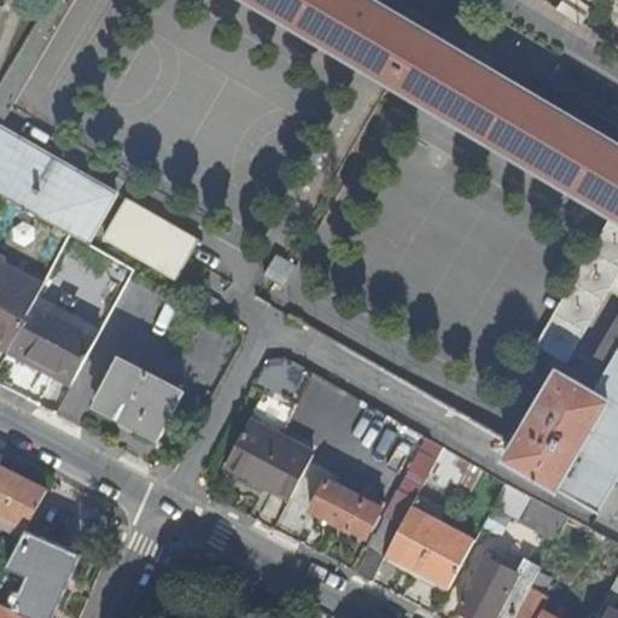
[(0,126),(74,0),(57,0),(10,81),(5,77),(0,86),(0,126)]
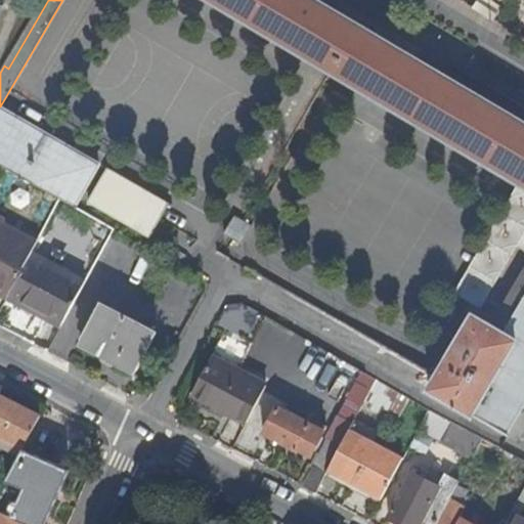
[(48,0),(43,0),(4,66),(8,69),(48,0)]
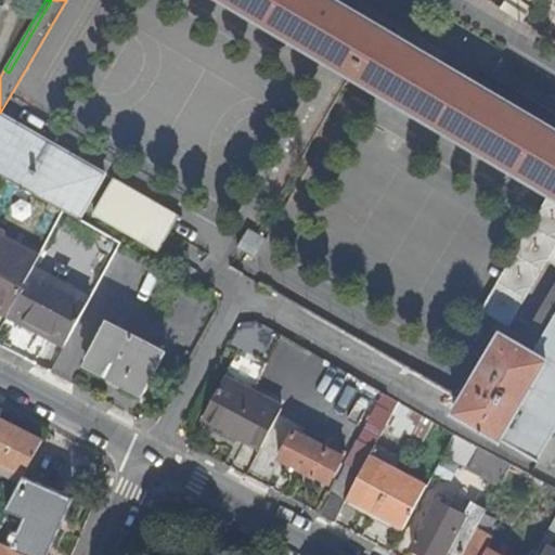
[(554,129),(335,0),(224,0),(479,151),(554,194),(554,282),(521,339),(495,324),(462,383),(469,387),(454,411),(538,462),(538,460),(534,457),(554,423),(554,129)]
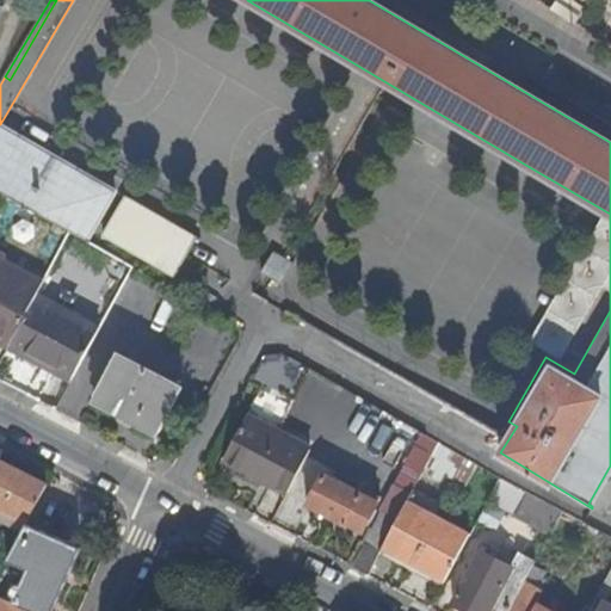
[(556,0),(550,10),(573,24),(588,0),(556,0)]
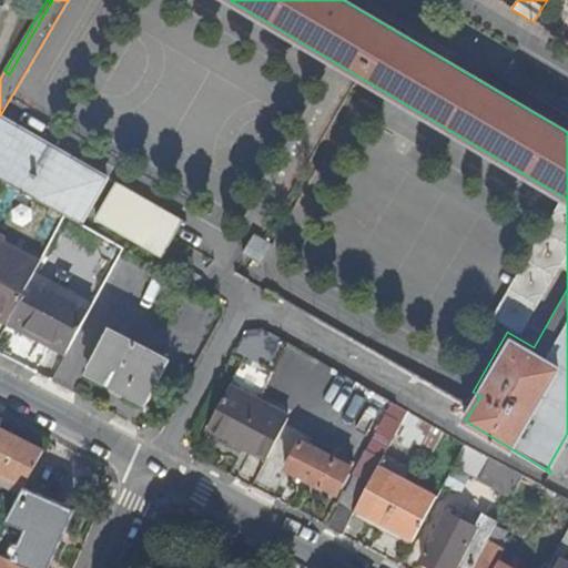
[(104,176),(0,117),(0,178),(8,182),(80,224),(108,176),(107,176),(104,176)]
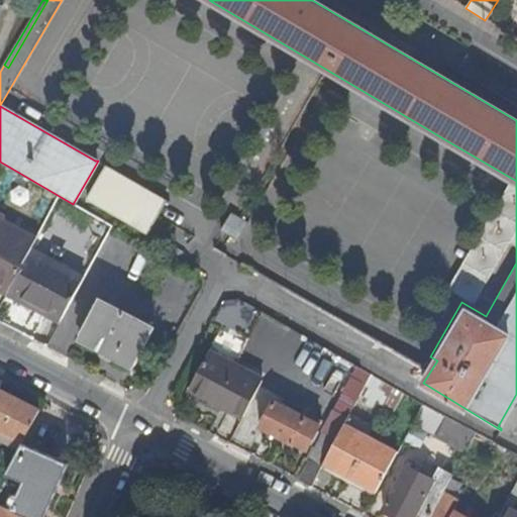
[(88,200),(88,201),(148,235),(168,202),(107,168),(88,200)]
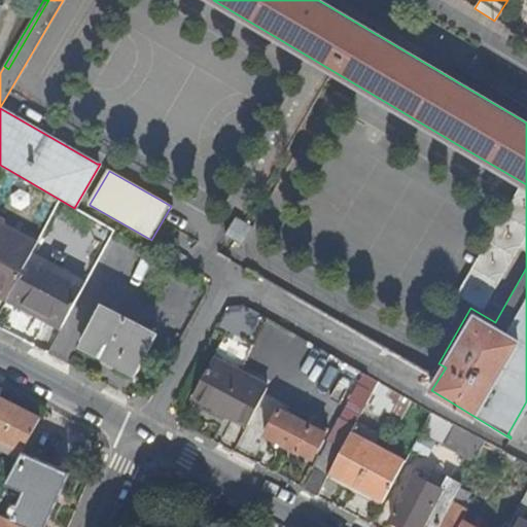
[(254,229),(237,217),(225,235),(244,245),(254,229)]
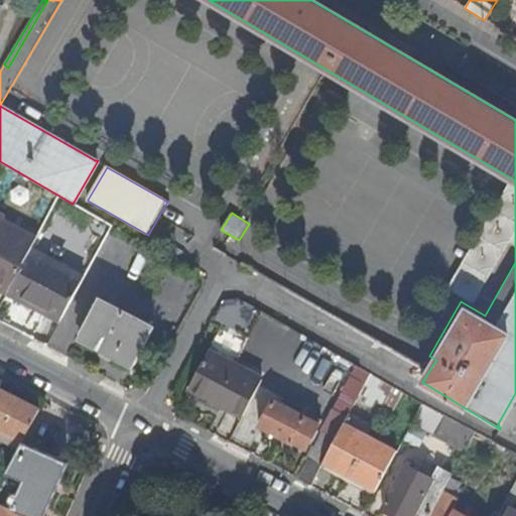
[(0,282),(10,287),(26,256),(31,246),(35,239),(0,221),(0,282)]
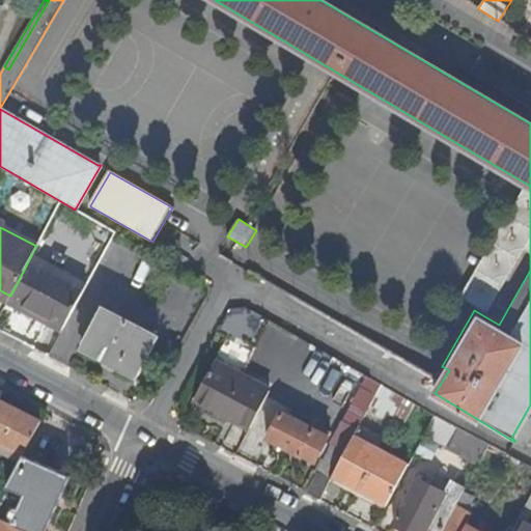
[(486,311),(511,266),(484,251),(459,296),(486,311)]
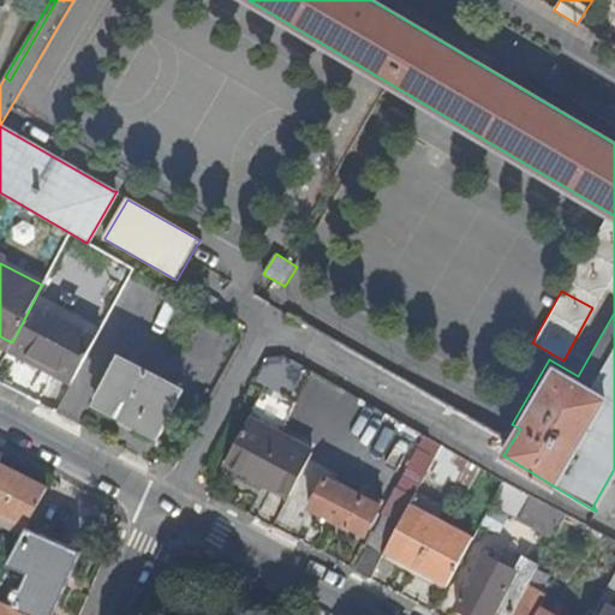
[(51,374),(71,383),(101,327),(37,293),(31,305),(12,342),(10,345),(53,368),(51,374)]
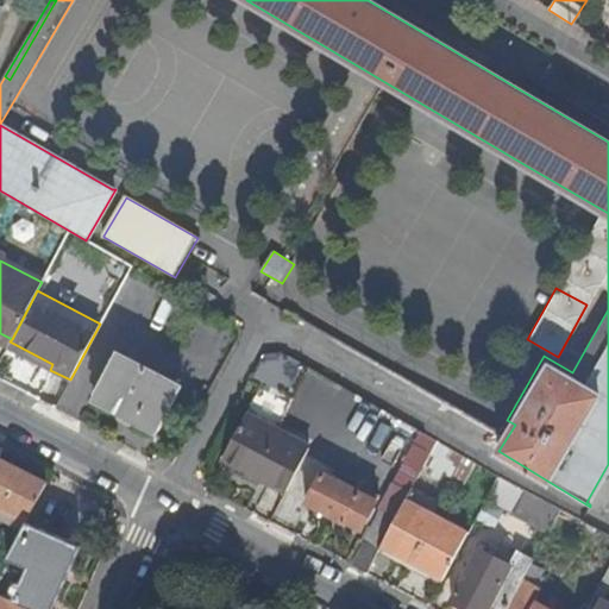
[(10,341),(12,339),(0,333),(0,347),(6,351),(10,341)]
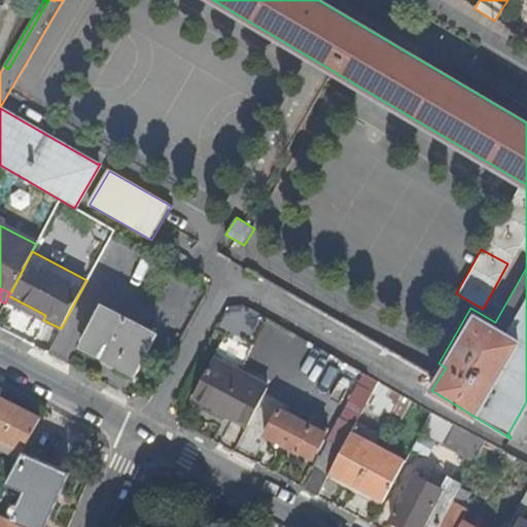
[(42,323),(43,320),(45,315),(8,295),(5,304),(42,323)]
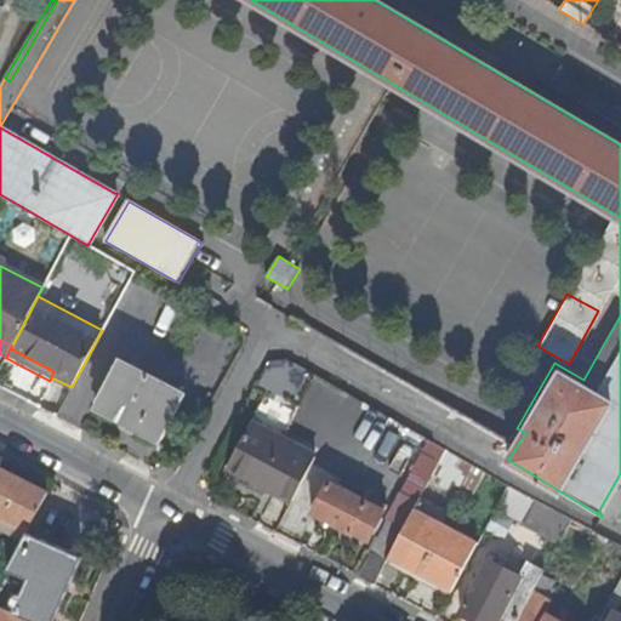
[(120,360),(96,405),(164,439),(187,394),(120,360)]
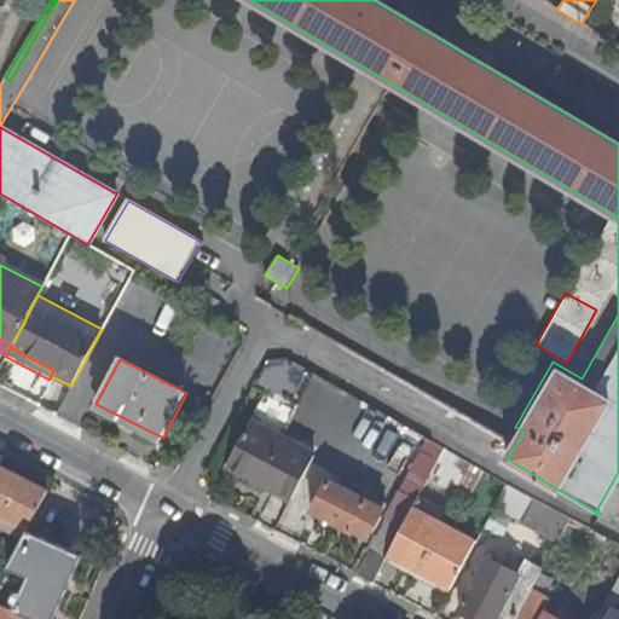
[(253,418),(282,426),(288,405),(259,398),(253,418)]
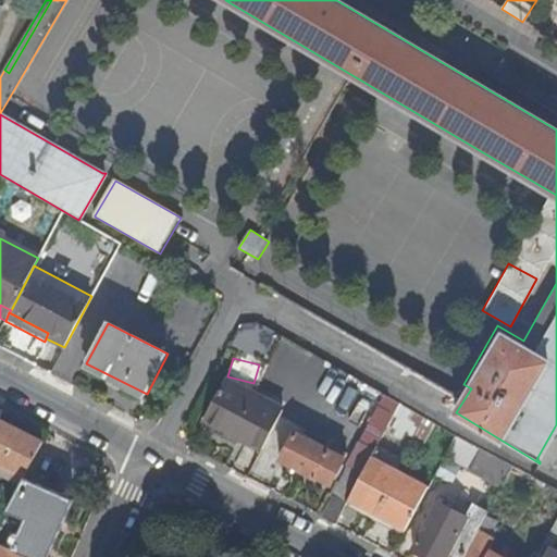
[(210,420),(262,448),(283,410),(232,381),(210,420)]
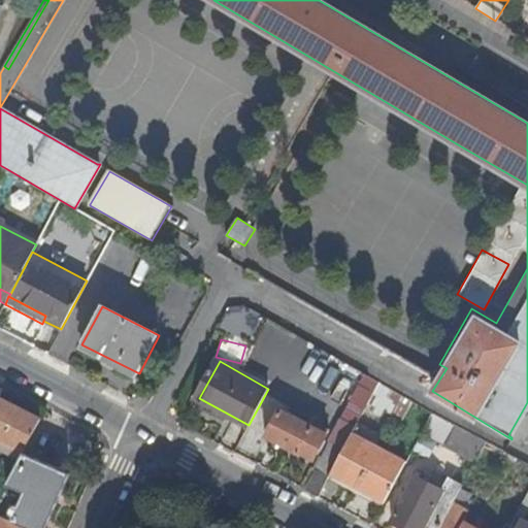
[(359,386),(372,393),(377,384),(364,375),(363,375),(359,386)]
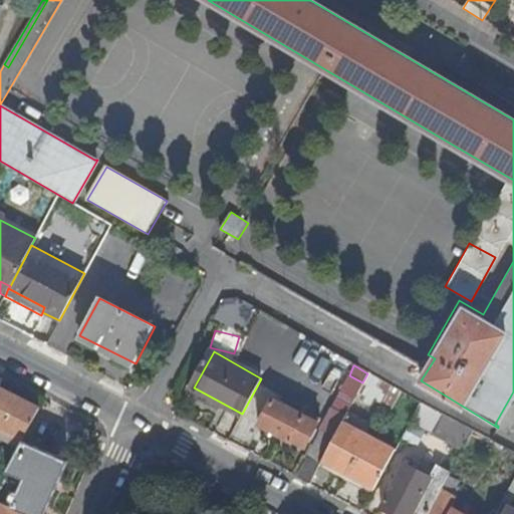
[(391,412),(402,392),(367,373),(362,382),(357,394),(391,412)]
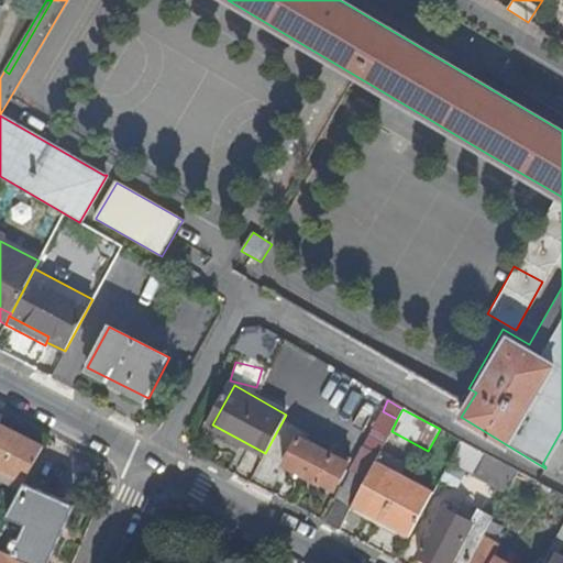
[(0,423),(0,420),(3,415),(0,412),(0,467),(21,478),(19,482),(17,483),(15,486),(22,488),(25,483),(44,446),(0,423)]
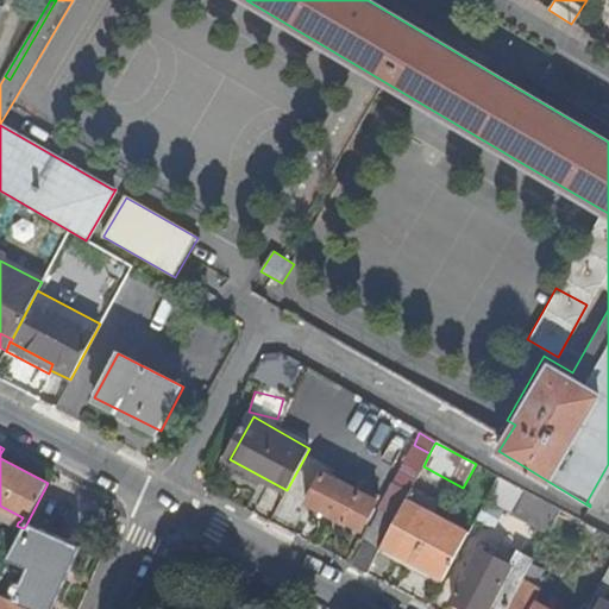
[(360,491),(322,471),(306,502),(345,523),(346,521),(360,529),(380,495),(363,487),(360,491)]
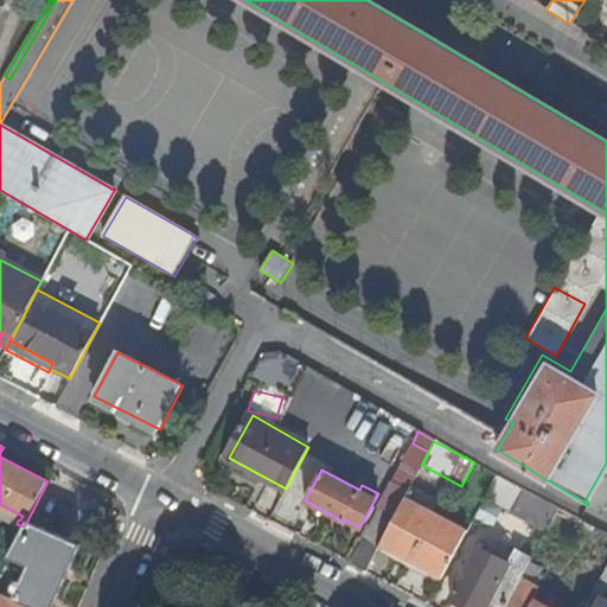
[(543,526),(555,505),(496,474),(485,496),(543,526)]
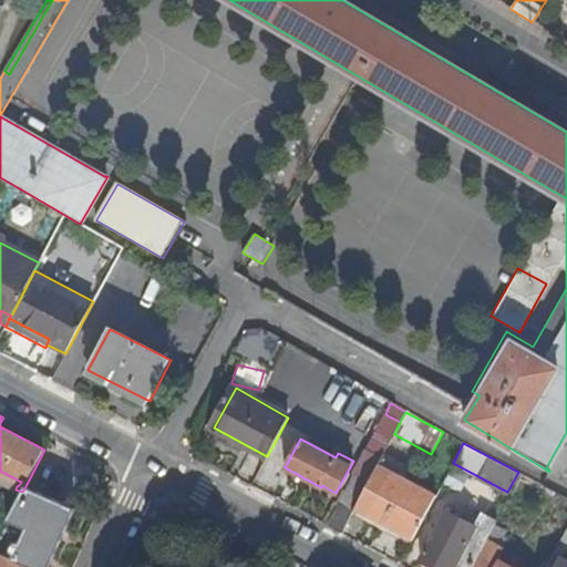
[(382,456),(354,508),(413,538),(435,495),(408,480),(398,475),(402,466),(382,456)]
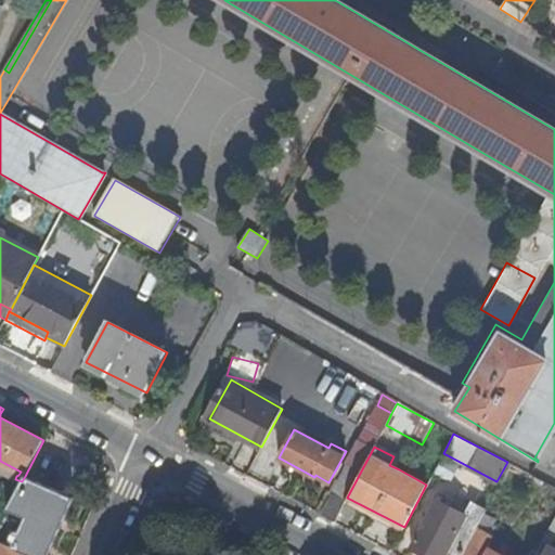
[(403,462),(394,456),(389,465),(399,469),(403,462)]
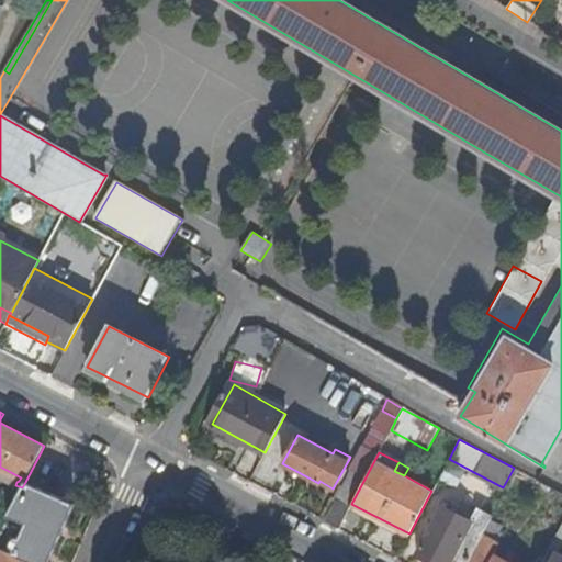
[(529,476),(517,470),(510,482),(523,487),(529,476)]
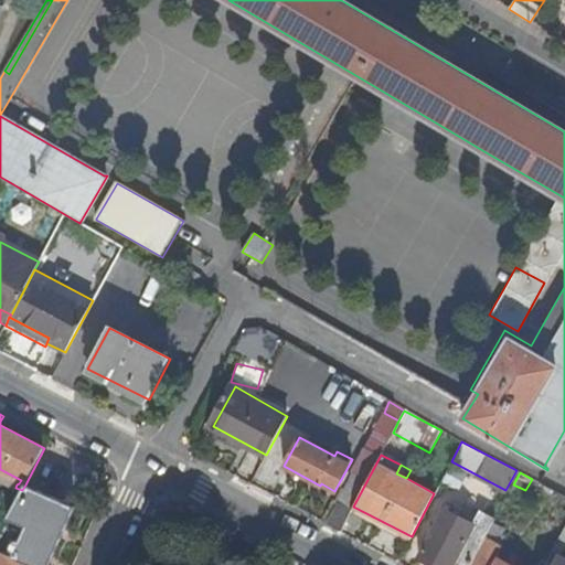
[(552,504),(558,493),(540,482),(533,494),(552,504)]
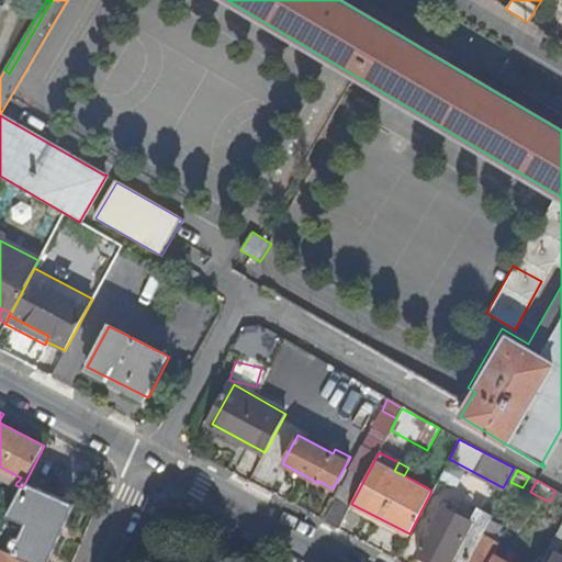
[(49,561),(76,506),(25,482),(22,487),(0,529),(0,549),(29,561),(49,561)]
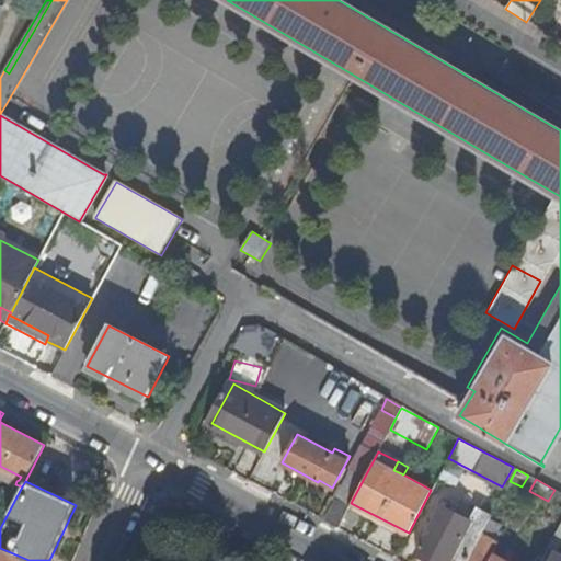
[(560,507),(560,492),(554,490),(548,501),(560,507)]
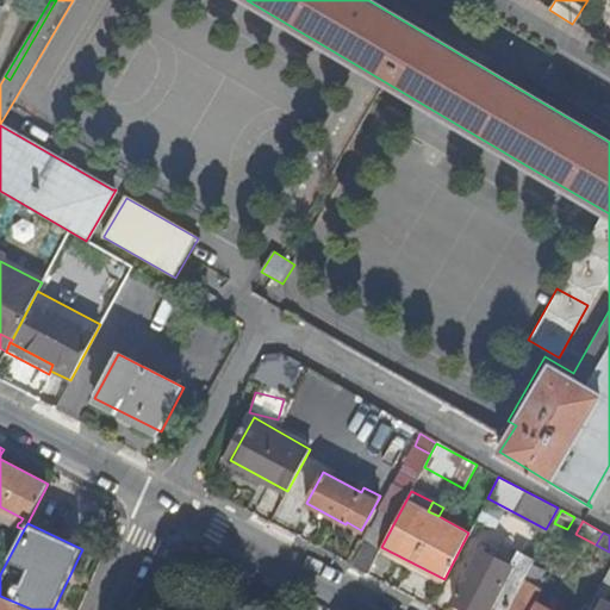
[(365,541),(352,566),(367,574),(380,549),(365,541)]
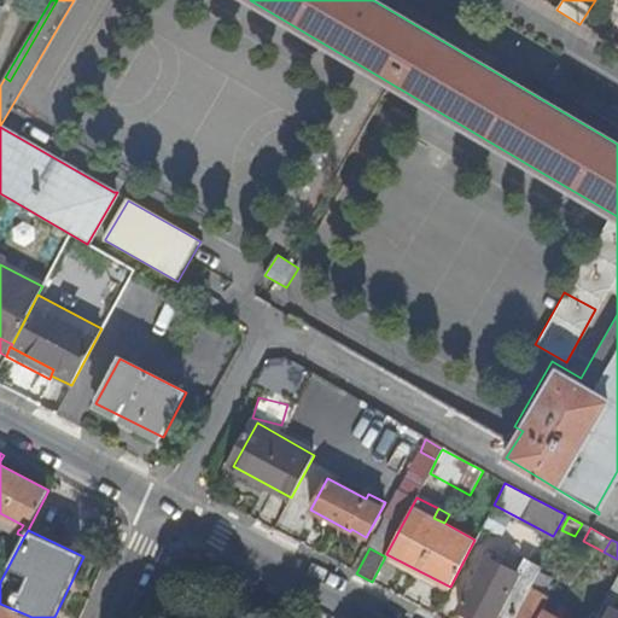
[(531,587),(541,569),(528,561),(524,569),(489,549),(458,610),(474,617),(495,617),(501,606),(517,614),(531,587)]
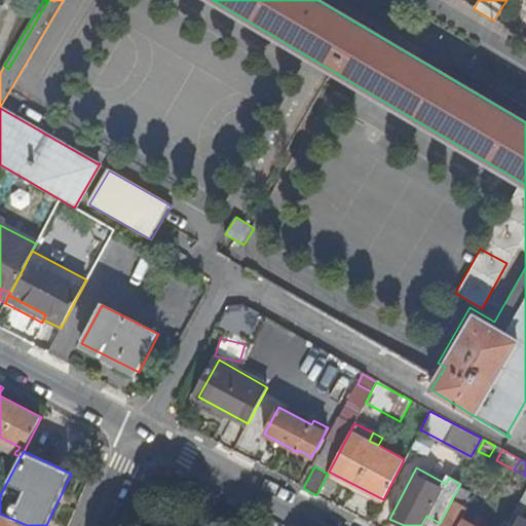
[(440,523),(437,525),(484,525),(465,516),(464,517),(460,515),(467,509),(452,499),(440,523)]
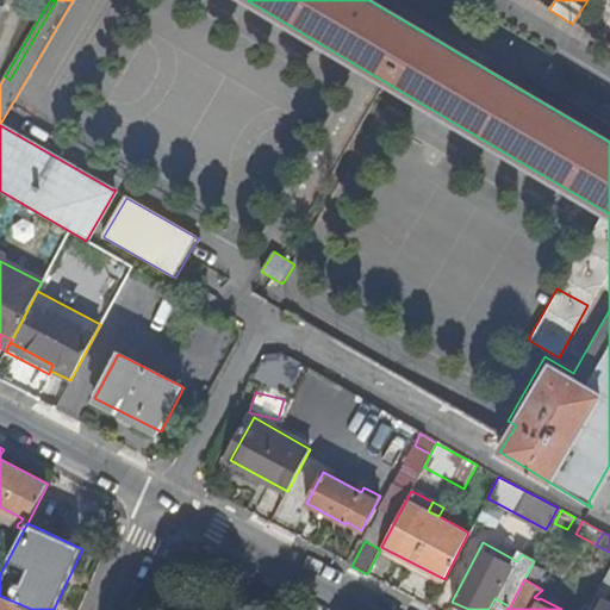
[(0,609),(31,609),(0,596),(0,609)]
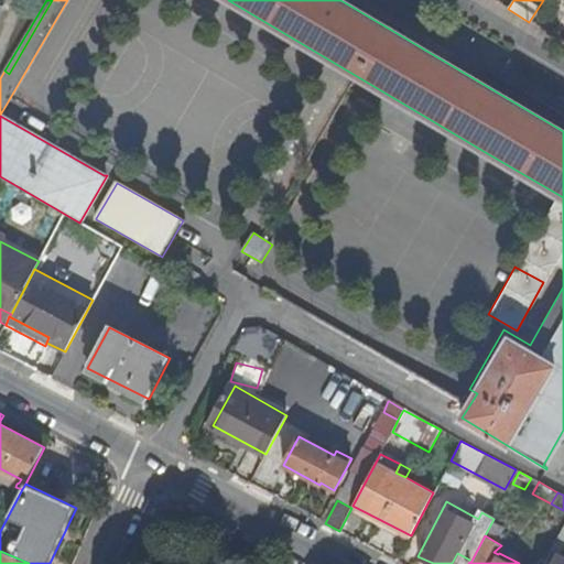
[(563,563),(563,559),(551,552),(543,563),(563,563)]
